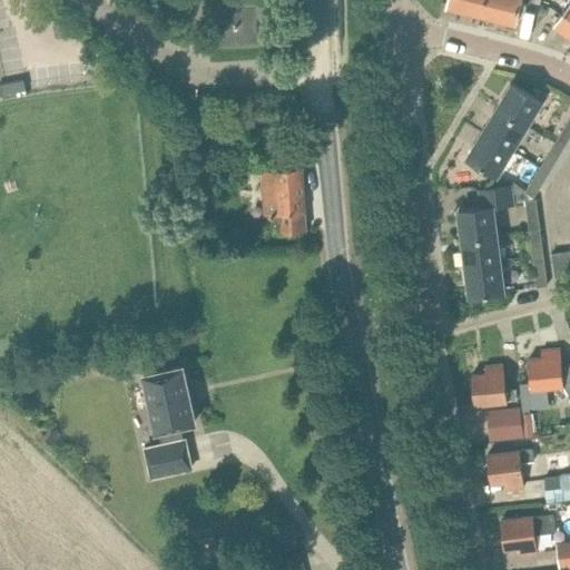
[(482,13),(485,0),(450,0),(449,6),(482,13)]
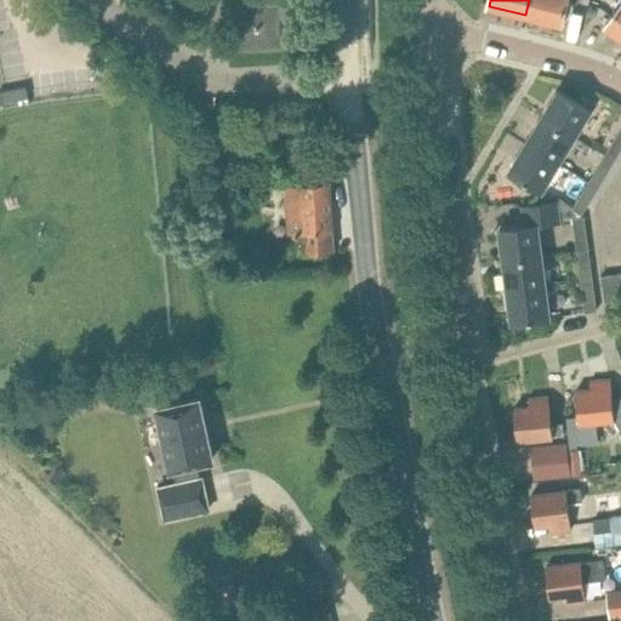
[(562,24),(568,0),(529,0),(525,15),(562,24)]
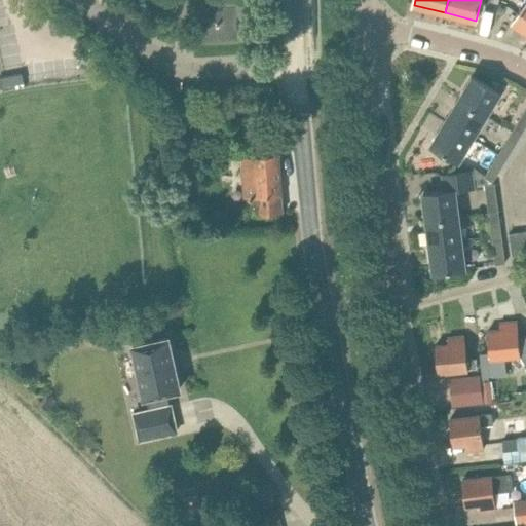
[(525,30),(525,4),(514,22),(525,30)]
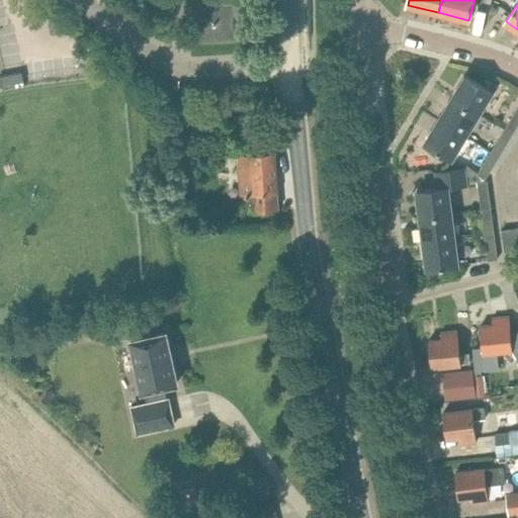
[(12,87),(33,81),(30,70),(9,76),(12,87)]
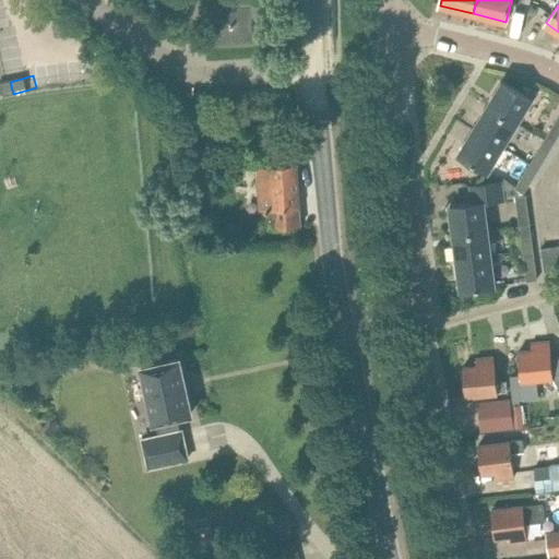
[(516,123),(532,99),(503,82),(488,106),(516,123)]
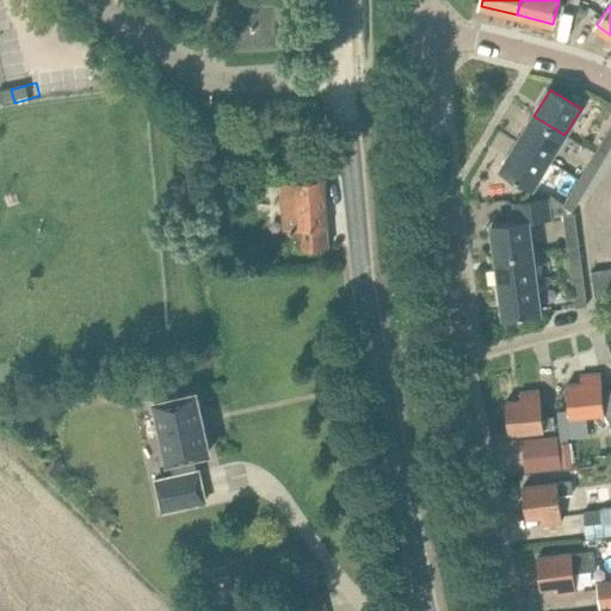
[(549,161),(565,135),(534,116),(518,142),(549,161)]
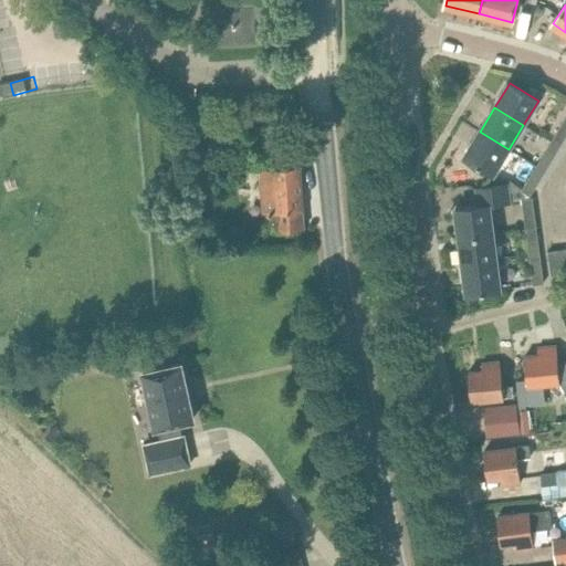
[(561,147),(565,137),(565,117),(552,143),(561,147)]
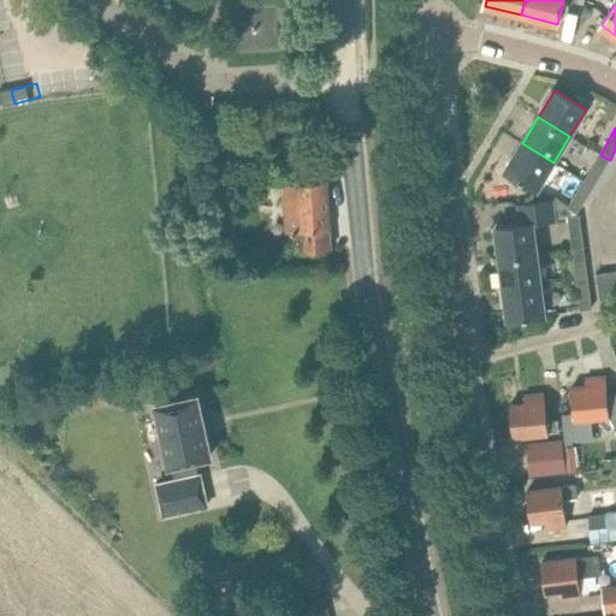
[(537,189),(554,163),(522,143),(505,170),(537,189)]
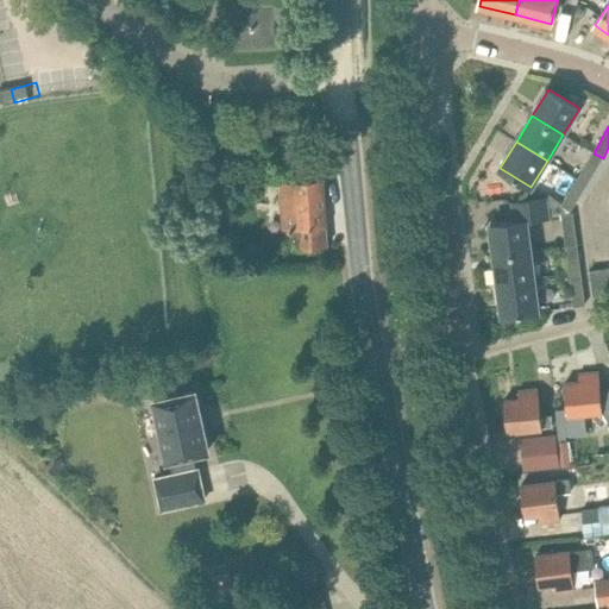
[(586,184),(603,158),(594,154),(578,180),(586,184)]
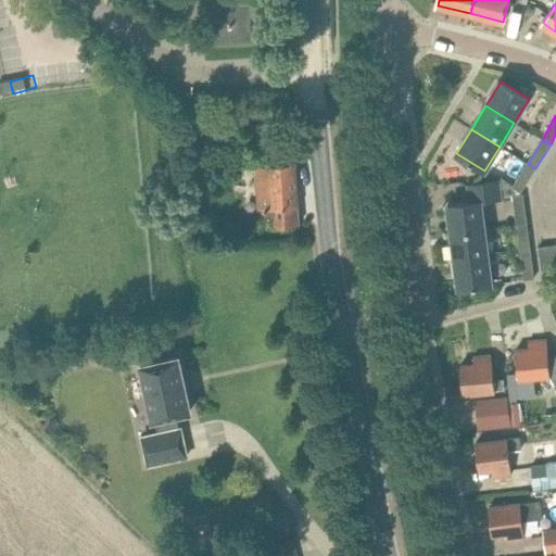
[(300,224),(295,163),(256,166),(257,188),(258,209),(273,207),(275,226),(278,226),(300,224)]
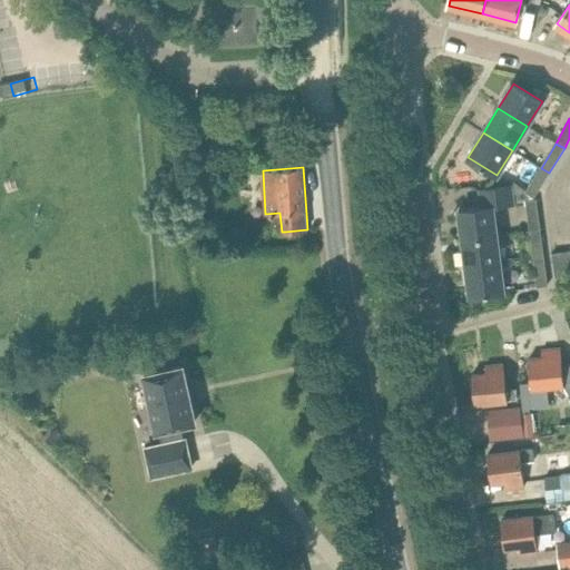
[(513,186),(511,186),(512,194),(526,193),(527,190),(516,183),(513,186)]
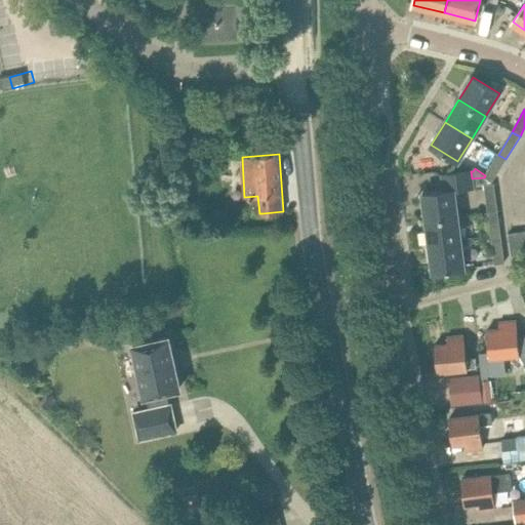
[(427,220),(457,216),(454,191),(473,189),(473,187),(472,178),(471,171),(442,175),(444,191),(422,194),(427,220)]
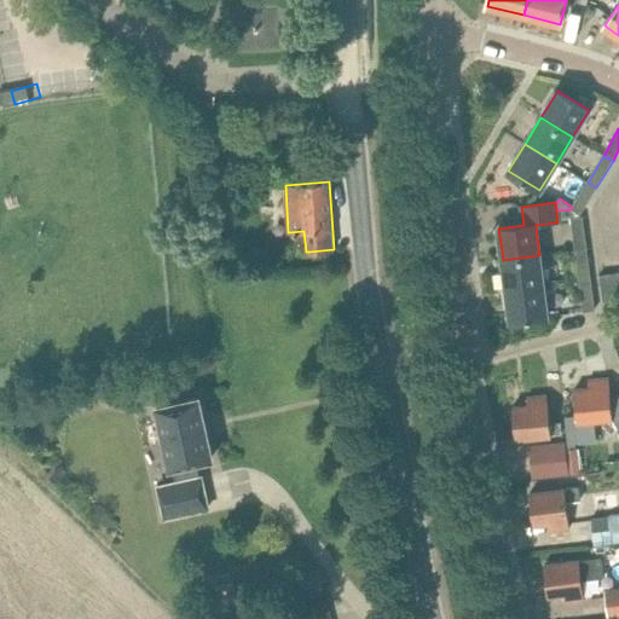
[(580,217),(580,215),(571,209),(556,210),(557,220),(571,218),(571,220),(574,250),(586,248),(582,217),(580,217)]
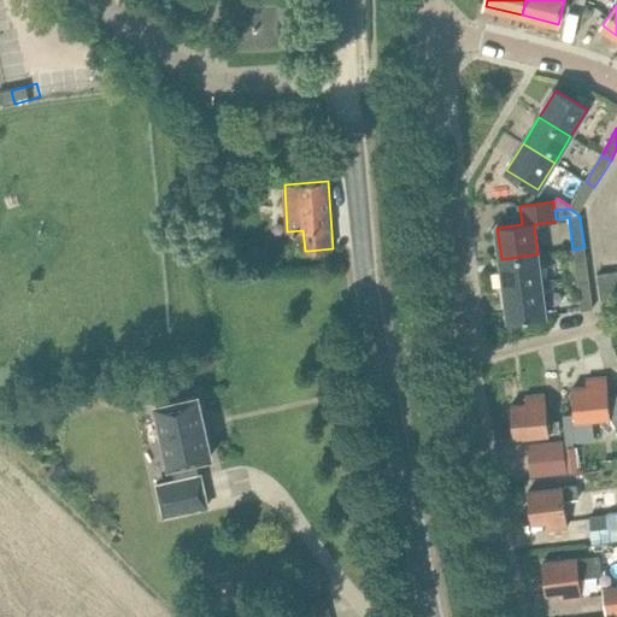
[(577,280),(588,277),(585,247),(573,250),(577,280)]
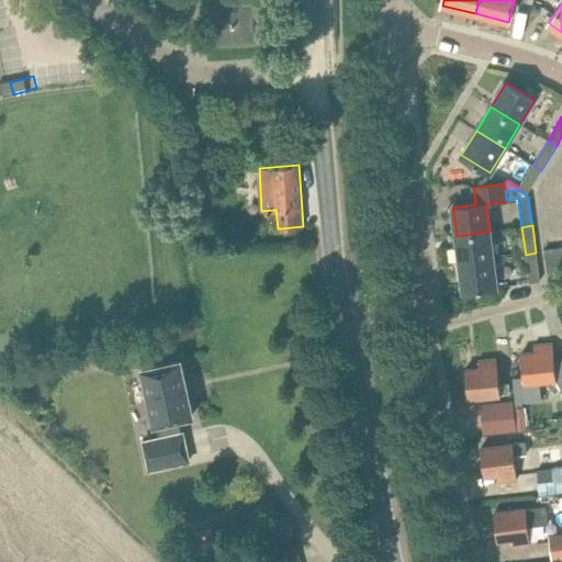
[(460,263),(494,259),(490,232),(457,236),(460,263)]
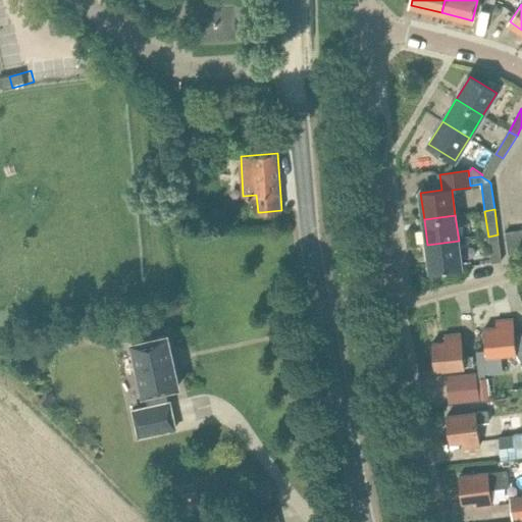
[(506,232),(506,235),(509,255),(520,254),(517,231),(506,232)]
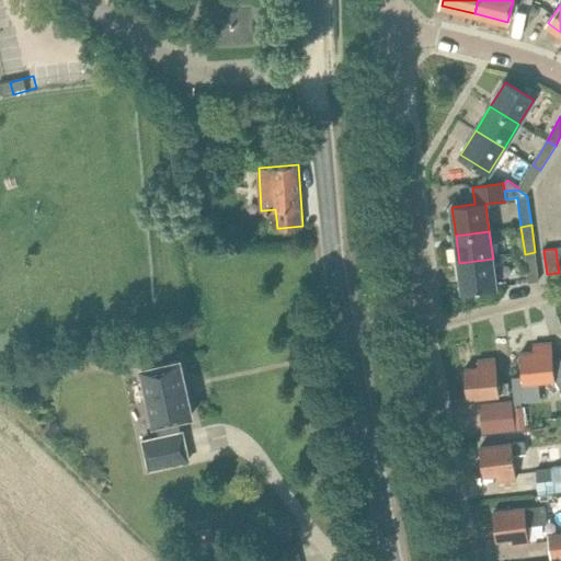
[(525,254),(529,283),(539,282),(535,252),(525,254)]
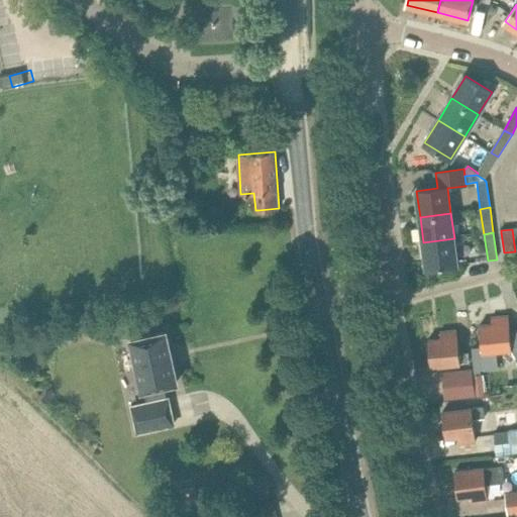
[(427,269),(457,265),(454,238),(423,242),(427,269)]
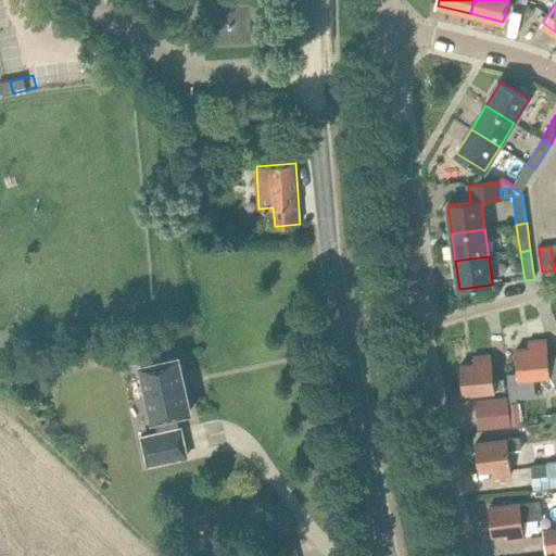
[(519,374),(508,375),(510,404),(517,403),(517,394),(521,393),(521,397),(535,396),(534,379),(550,378),(555,386),(555,355),(547,356),(546,341),(530,343),(530,350),(517,351),(519,374)]
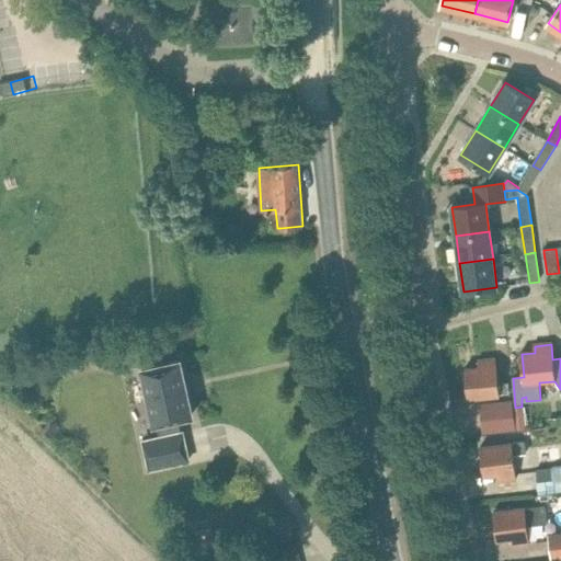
[(499,385),(495,358),(478,361),(479,367),(465,369),(468,399),(500,396),(500,395),(510,393),(508,384),(499,385)]
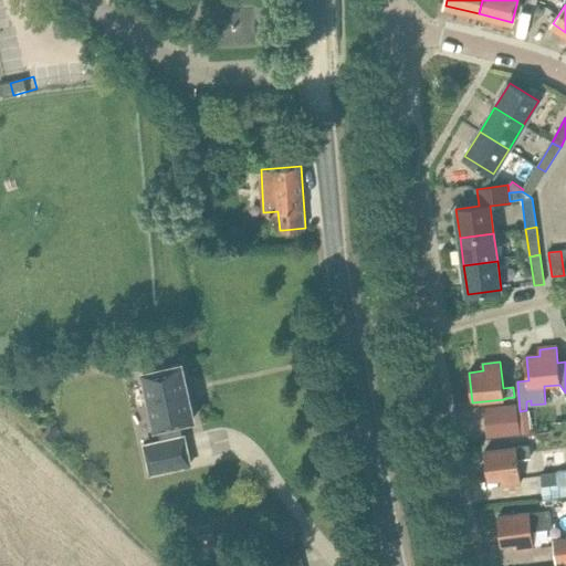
[(182,438),(179,422),(195,419),(181,364),(144,371),(156,428),(158,427),(161,442),(144,446),(150,473),(191,464),(185,437),(182,438)]
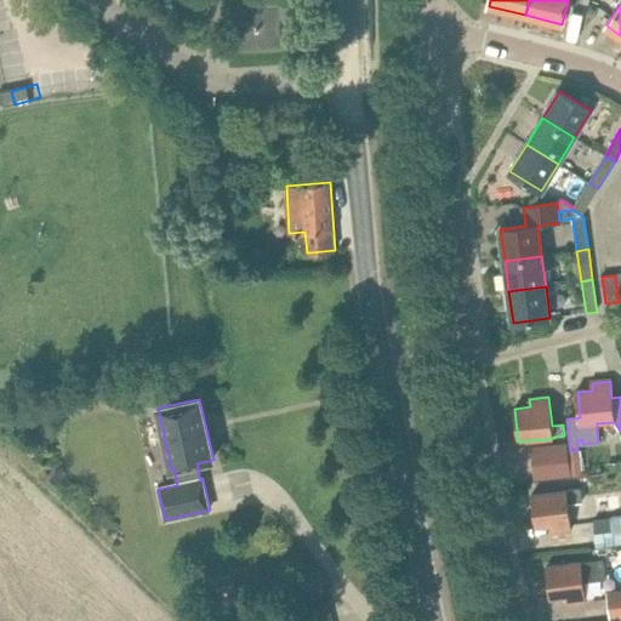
[(568,444),(533,448),(536,477),(570,473),(568,444)]
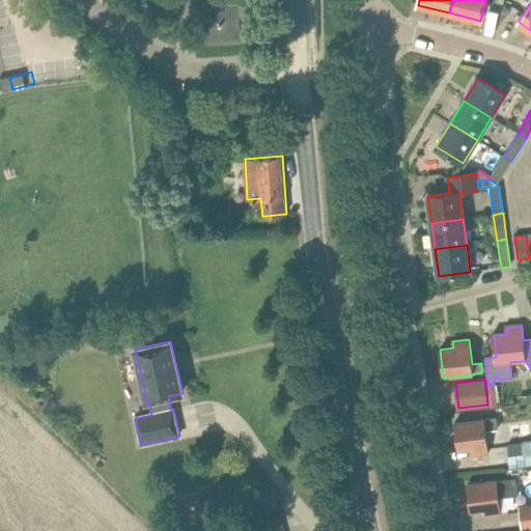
[(530,395),(520,397),(521,404),(530,402),(530,395)]
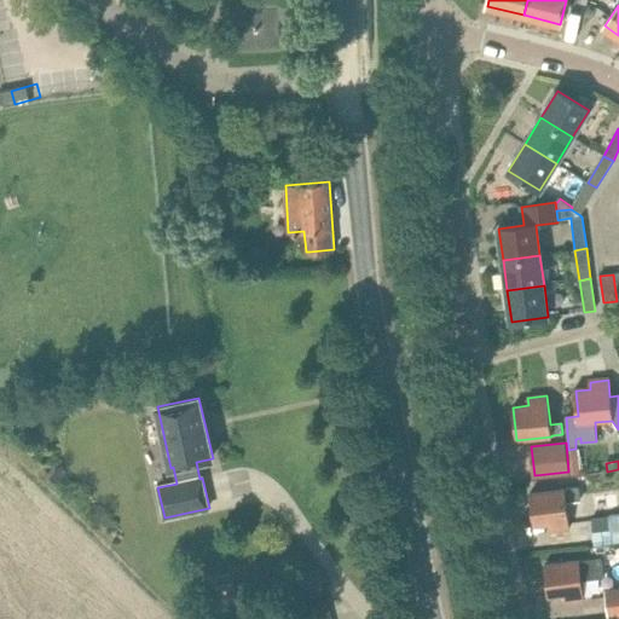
[(570,530),(567,505),(567,503),(582,501),(579,487),(566,490),(531,493),(534,526),(549,524),(550,532),(570,530)]
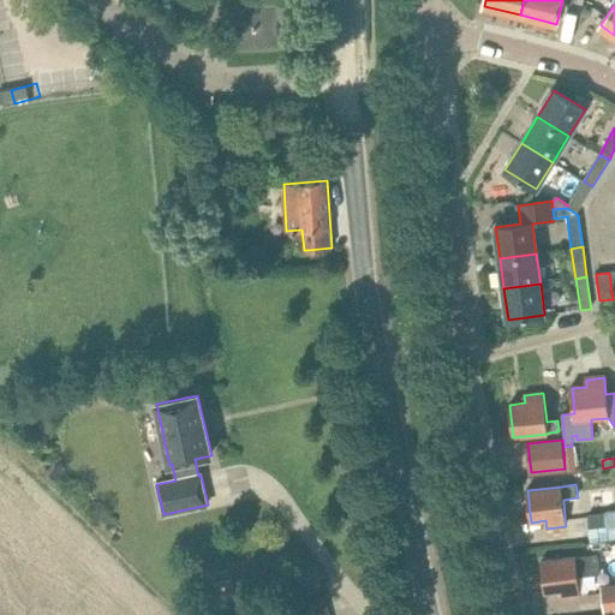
[(590,542),(614,537),(614,512),(587,515),(590,542)]
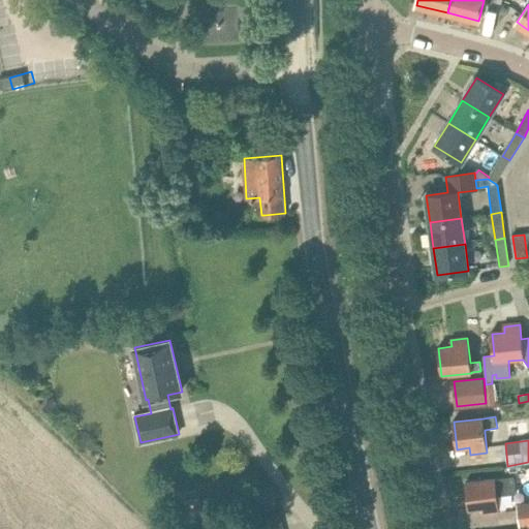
[(499,512),(497,497),(516,495),(514,476),(495,479),(465,483),(469,510),(481,508),(483,515),(499,512)]
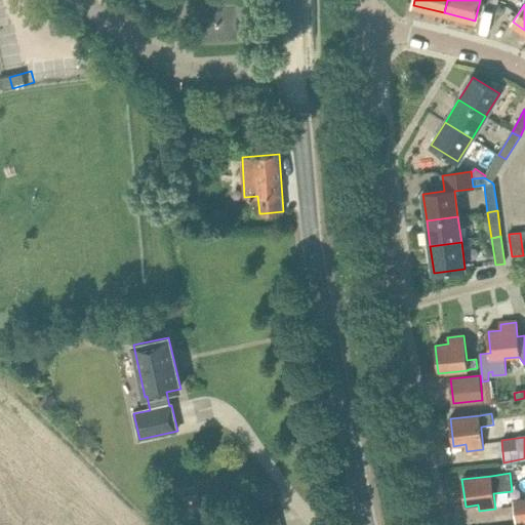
[(524,498),(513,500),(517,524),(524,523),(524,498)]
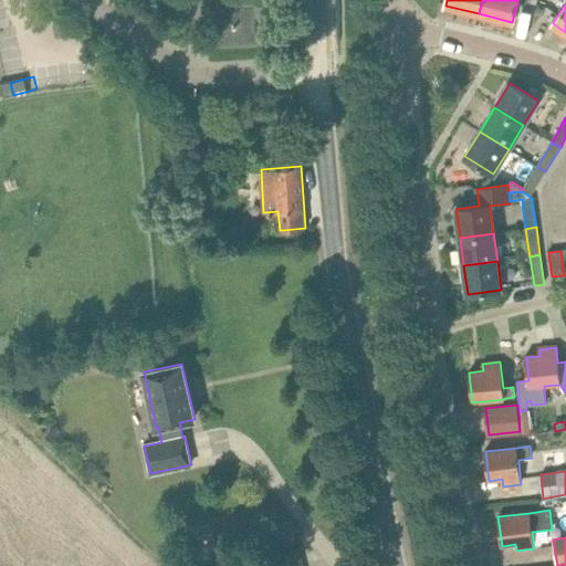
[(208,540),(198,542),(200,552),(211,549),(208,540)]
